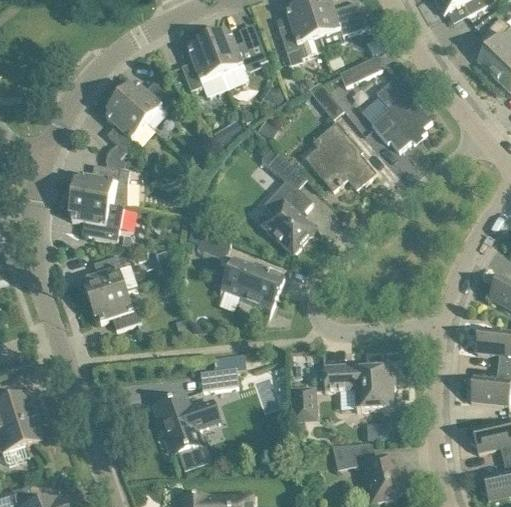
[(286,11),(287,14),(290,23),(278,27),(290,65),(303,61),(301,56),(323,49),(307,0),(290,6),(291,9),(286,11)]
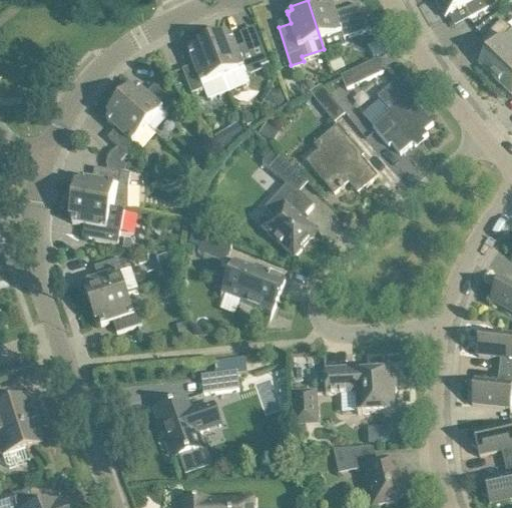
[(308,0),(324,49),(345,42),(342,34),(367,26),(358,1),(335,9),(332,0),(308,0)]
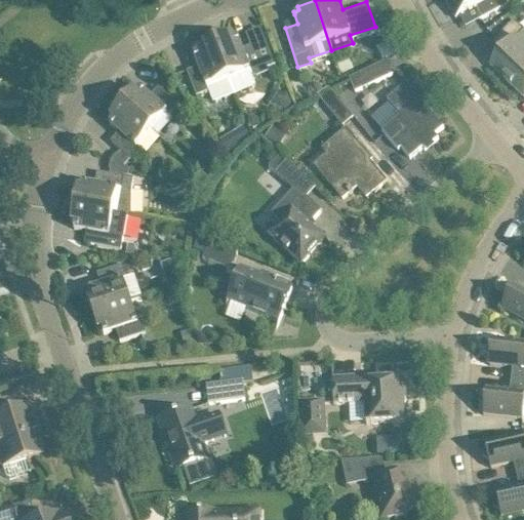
[(504,3),(501,0),(446,0),(454,14),(472,5),(479,16),(496,6),(504,3)]
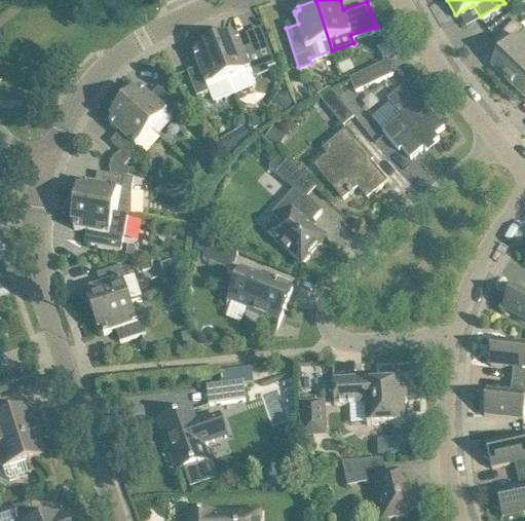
[(509,22),(494,37),(503,46),(489,61),(508,77),(513,72),(524,59),(524,27),(514,16),(509,22)]
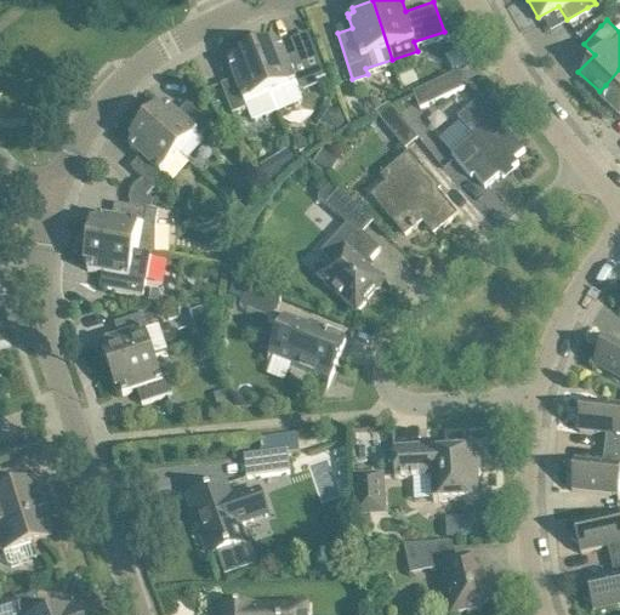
[(273,41),(271,38),(251,45),(277,108),(302,98),(296,84),(297,83),(303,86),(318,80),(316,75),(325,72),(313,43),(299,47),(285,53),(279,39),(273,41)]
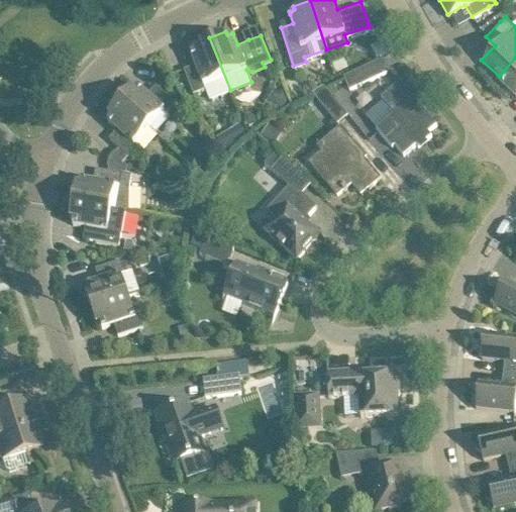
[(190,49),(192,55),(194,62),(183,66),(192,91),(205,86),(209,98),(230,90),(209,37),(193,43),(195,47),(190,49)]
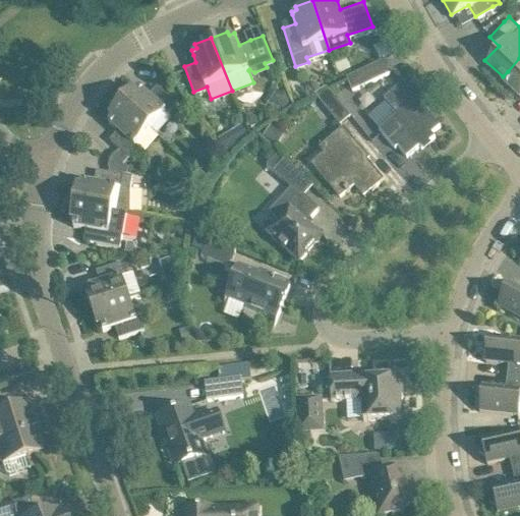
[(352,88),(389,70),(382,57),(346,74),(352,88)]
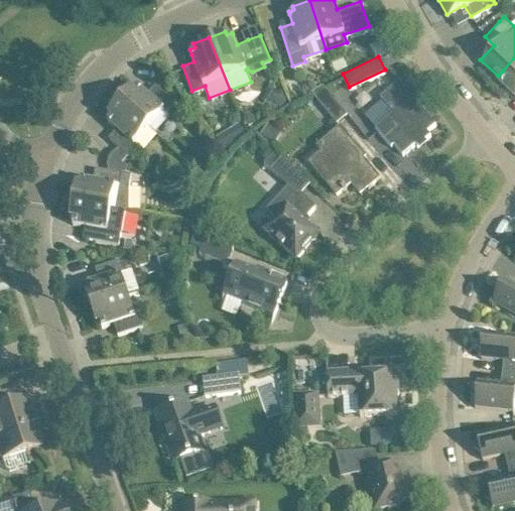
[(514,57),(503,71),(498,76),(514,93),(514,92),(514,57)]
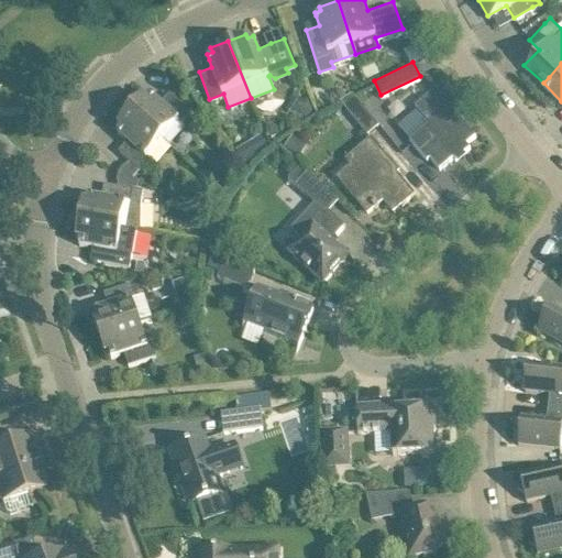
[(426,121),(423,123),(412,111),(399,123),(411,141),(426,157),(429,154),(439,165),(452,154),(454,156),(469,144),(465,140),(474,132),(461,116),(463,115),(427,72),(412,83),(422,95),(414,102),(426,117),(423,119),(426,121)]
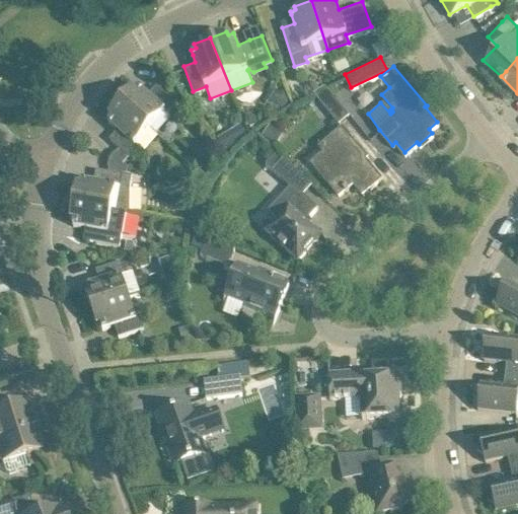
[(134,87),(131,85),(120,98),(149,125),(163,107),(166,111),(175,100),(170,96),(155,82),(147,92),(138,83),(134,87)]
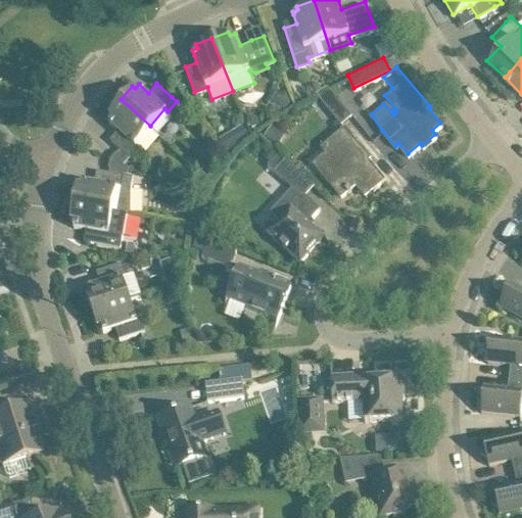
[(350,113),(334,94),(326,84),(314,90),(340,122),(350,113)]
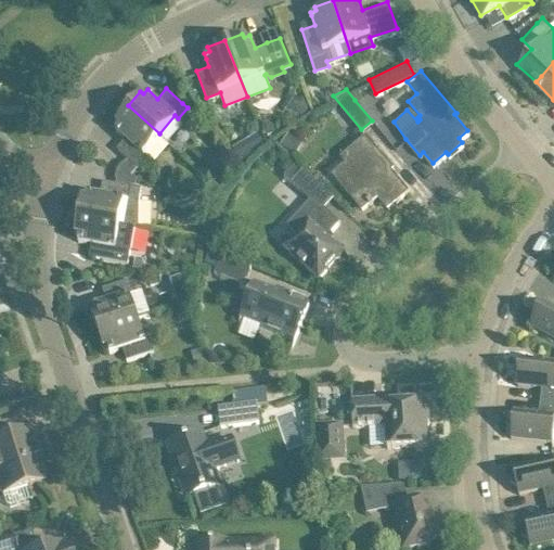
[(114,127),(119,131),(125,136),(115,145),(127,155),(117,166),(130,173),(146,154),(143,151),(159,133),(128,105),(115,119),(118,122),(114,127)]
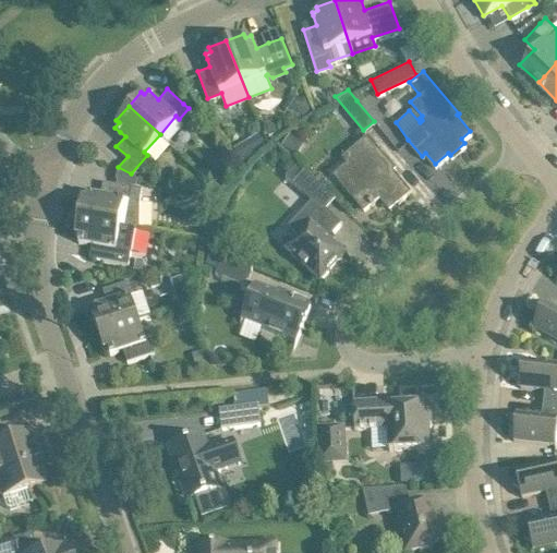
[(367,132),(340,155),(351,168),(339,178),(349,190),(363,207),(370,202),(370,203),(374,200),(373,197),(379,194),(386,201),(392,195),(397,201),(410,189),(392,168),(395,166),(382,149),(367,132)]
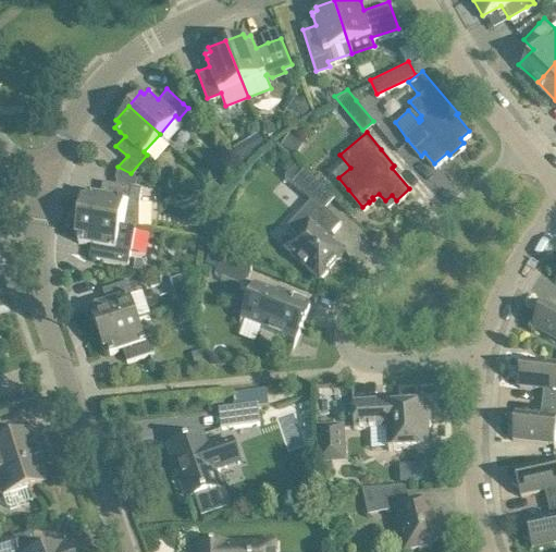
[(295,161),(285,172),(292,179),(291,180),(304,193),(316,180),(301,168),(295,161)]
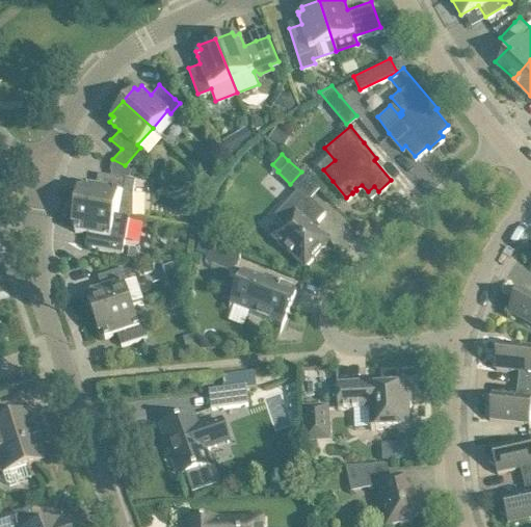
[(77,186),(74,204),(82,205),(128,213),(133,214),(132,190),(134,177),(128,176),(110,173),(98,170),(96,183),(82,181),(81,186),(77,186)]
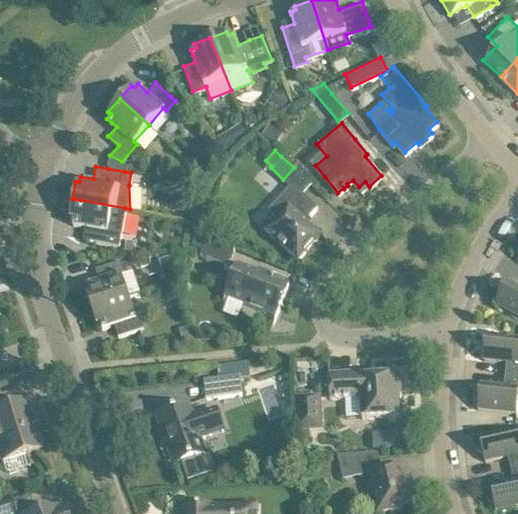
[(277,216),(265,228),(282,243),(297,258),(319,232),(314,227),(302,216),(305,213),(307,215),(317,205),(302,191),(291,181),(288,185),(278,196),(281,199),(271,211),(277,216)]
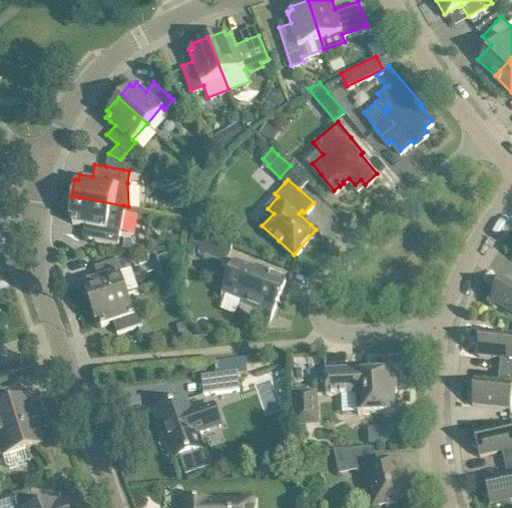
[(71,196),(68,213),(72,214),(71,219),(76,220),(83,221),(81,234),(101,237),(107,238),(117,239),(123,205),(79,197),(71,196)]
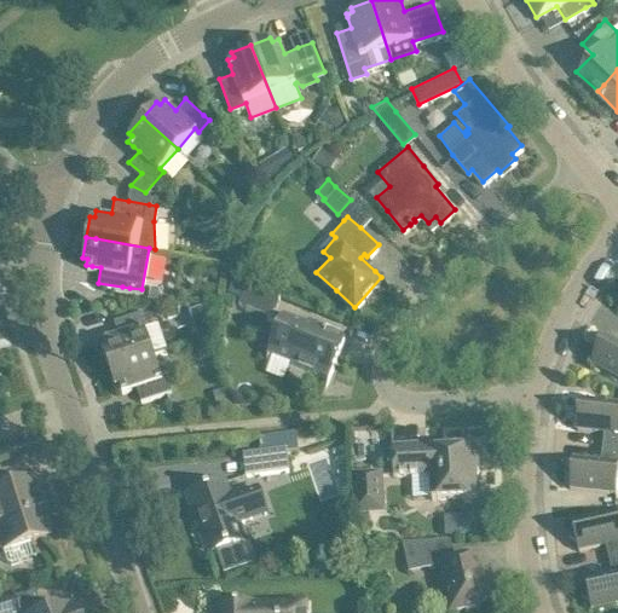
[(271,313),(279,293),(246,279),(237,300),(271,313)]
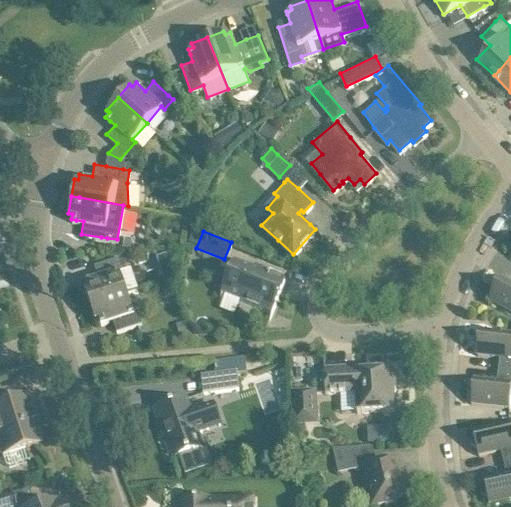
[(97,274),(85,278),(87,284),(83,285),(89,301),(126,289),(119,268),(123,267),(118,254),(93,262),(97,274)]
